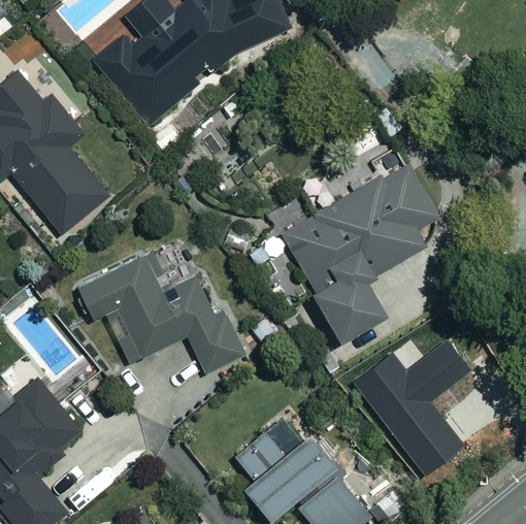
[(124,32),(92,57),(148,125),(238,52),(294,27),(281,0),(185,0),(176,7),(170,0),(139,0),(125,12),(142,34),(133,43),(124,32)]
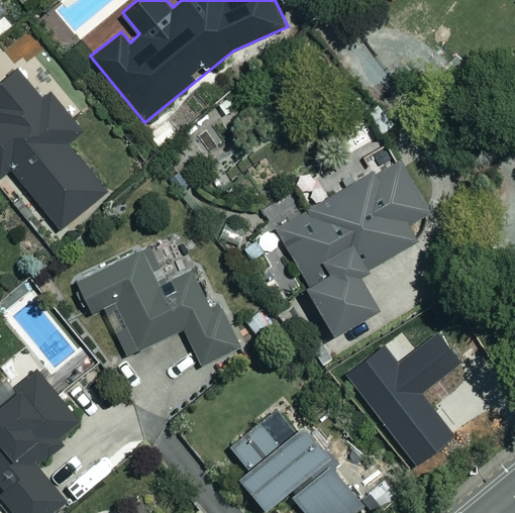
[(42,101),(17,70),(0,84),(0,178),(10,170),(61,231),(107,193),(68,144),(82,133),(49,94),(42,101)]
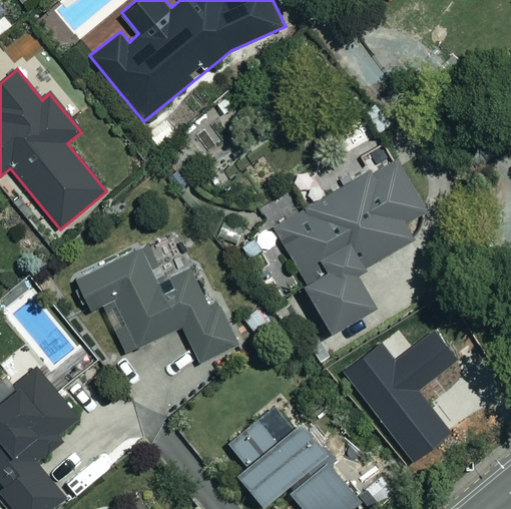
[(427,212),(396,158),(275,227),(306,283),(302,285),(329,332),(374,306),(356,274),(413,240),(404,225),(427,212)]
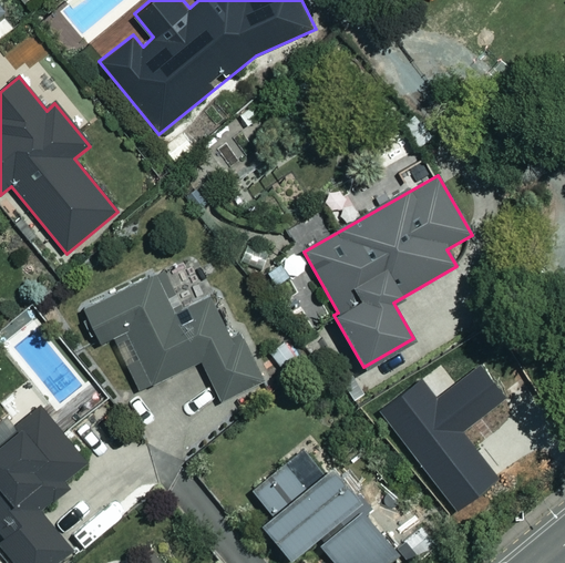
[(177,311),(160,275),(85,310),(101,344),(114,338),(140,391),(202,362),(221,402),(263,382),(240,337),(230,341),(209,296),(177,311)]
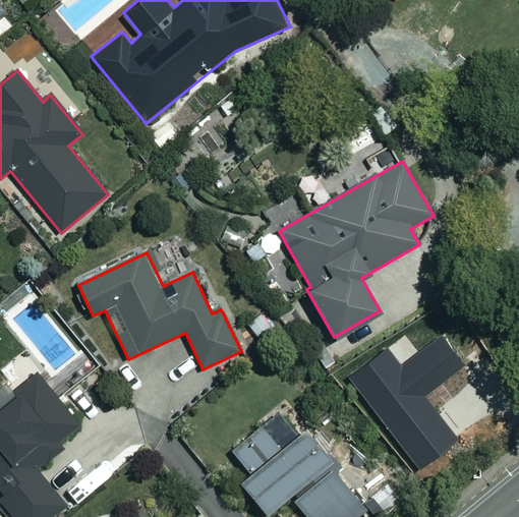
[(0,406),(0,499),(14,516),(54,516),(66,507),(35,468),(81,429),(38,376),(0,406)]
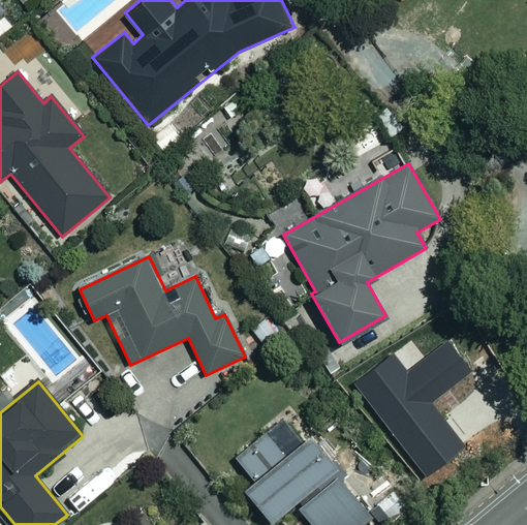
[(298,441),(281,423),(239,460),(253,477),(242,487),(270,519),(334,464),(307,432),(298,441)]
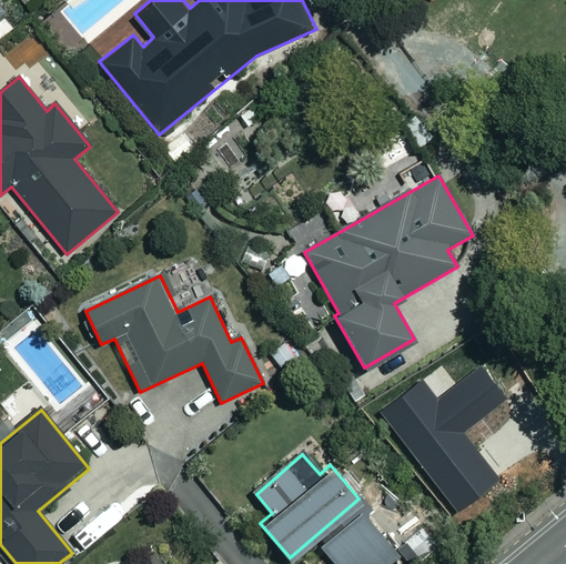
[(393,563),(398,560),(362,512),(320,544),(335,563),(393,563)]
